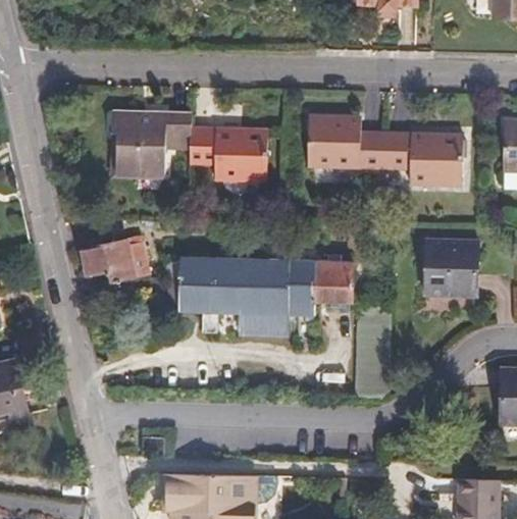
[(418,1),(418,0),(357,0),(378,0),(378,13),(385,13),(394,13),(394,1),(418,1)]
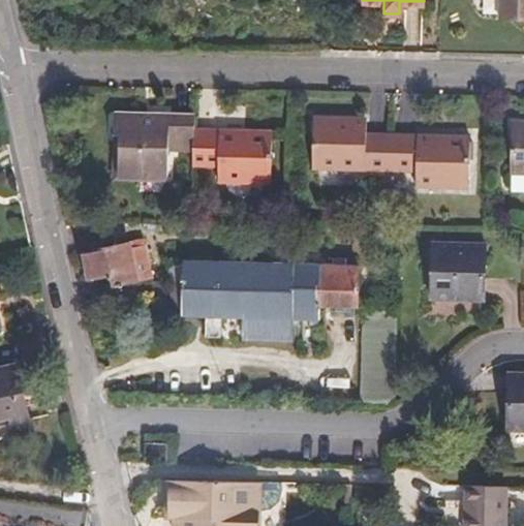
[(499,0),(499,8),(519,8),(519,20),(523,20),(523,0),(499,0)]
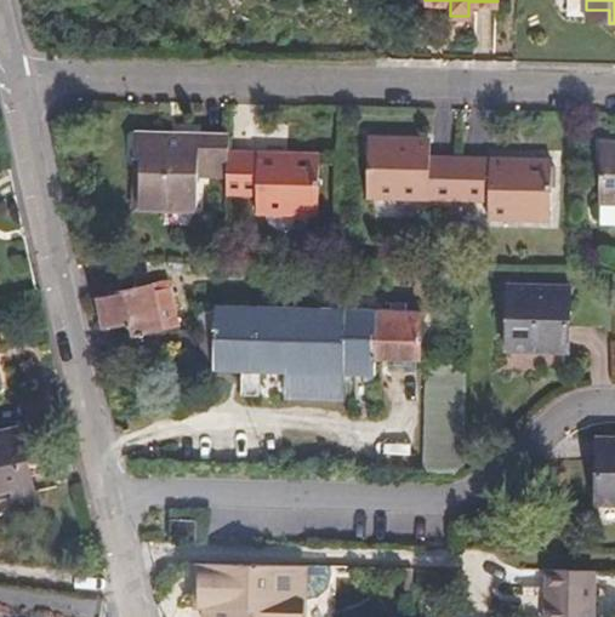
[(609,10),(586,10),(586,23),(609,23),(609,10)]
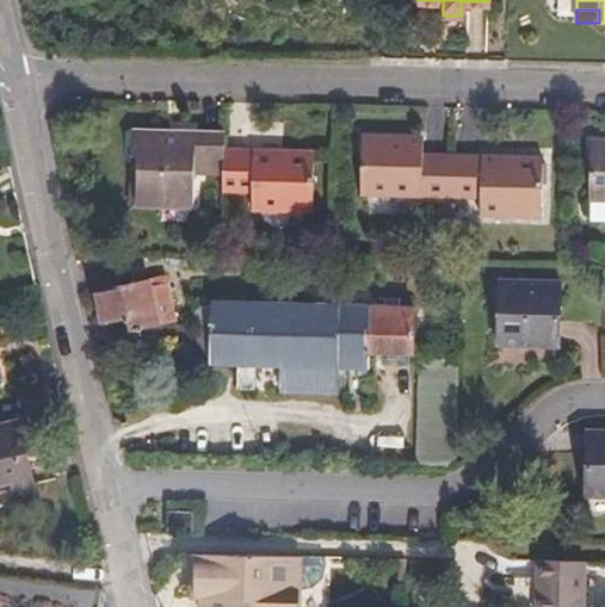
[(229,148),(229,134),(179,131),(179,138),(170,138),(131,137),(130,158),(136,158),(135,204),(192,206),(193,174),(228,175),(229,148)]
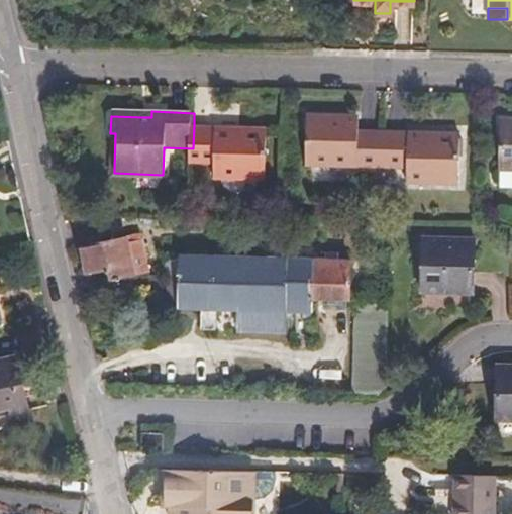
[(385,167),(386,129),(364,128),(355,128),(355,118),(337,117),(337,113),(306,112),(304,164),(385,167)]
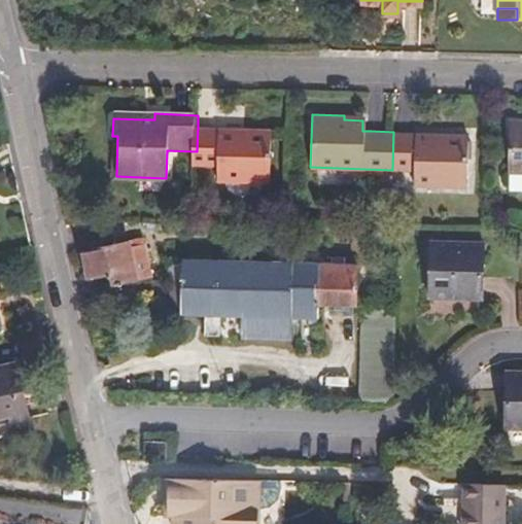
[(521,120),(507,120),(506,173),(521,173),(521,120)]
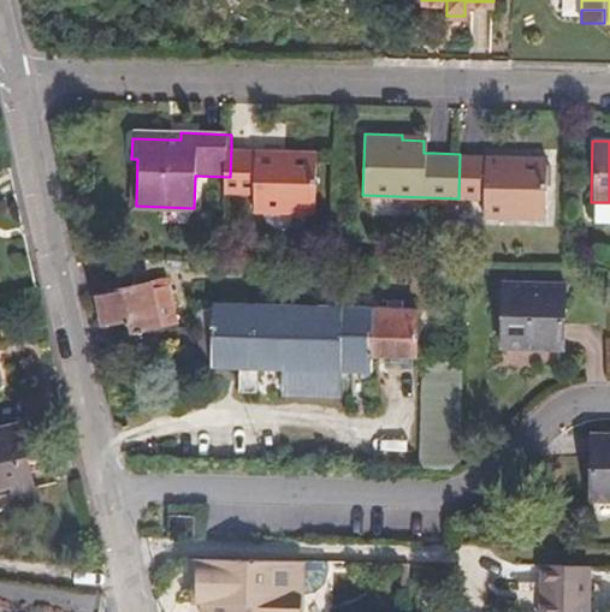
[(230,177),(229,192),(254,194),(254,212),(313,214),(315,153),(283,152),(283,156),(259,156),(259,150),(242,149),(231,149),(230,177)]
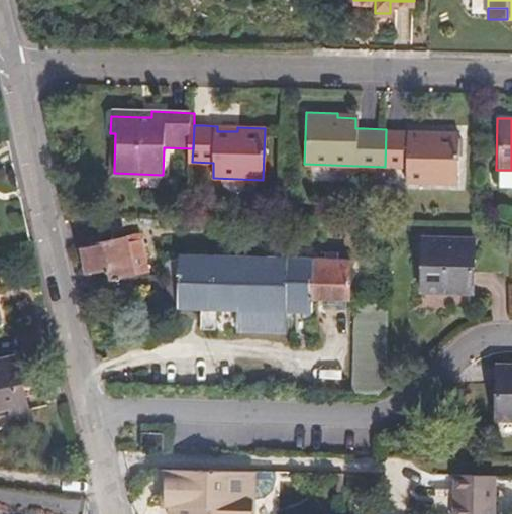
[(397,130),(386,129),(385,167),(404,168),(403,181),(456,183),(458,131),(419,130),(419,135),(407,135),(408,130),(397,130)]
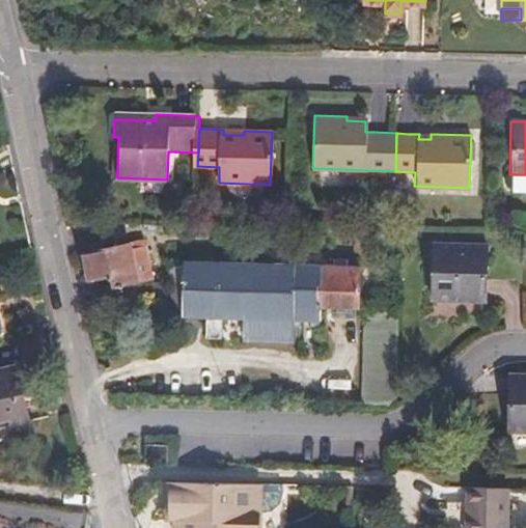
[(115,249),(123,284),(148,280),(138,243),(115,249)]
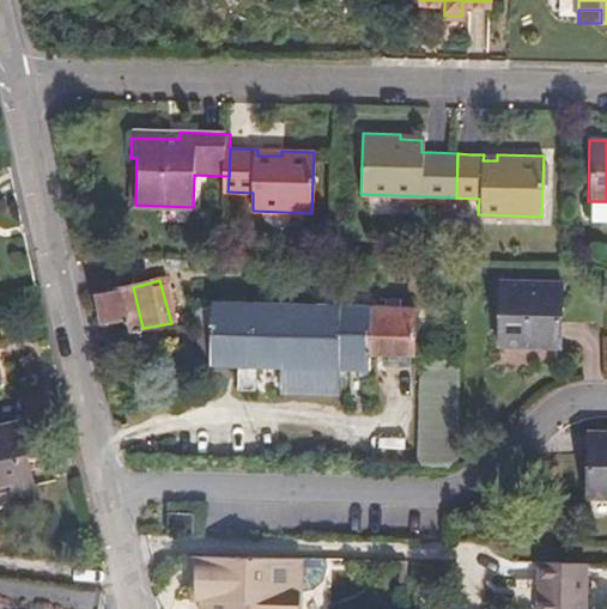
[(560,343),(560,282),(502,282),(502,343),(560,343)]
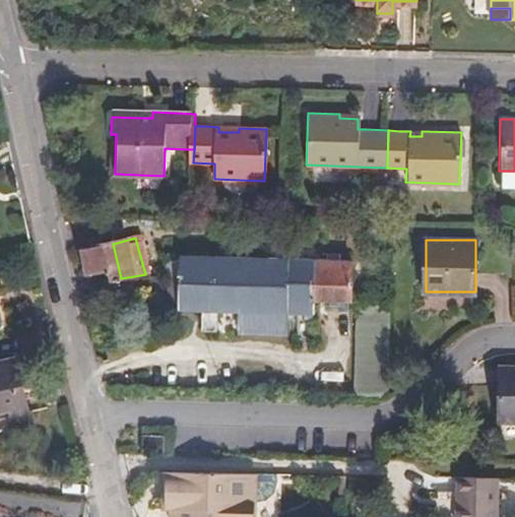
[(102,247),(91,249),(97,271),(93,278),(97,291),(122,285),(121,278),(113,244),(102,247)]
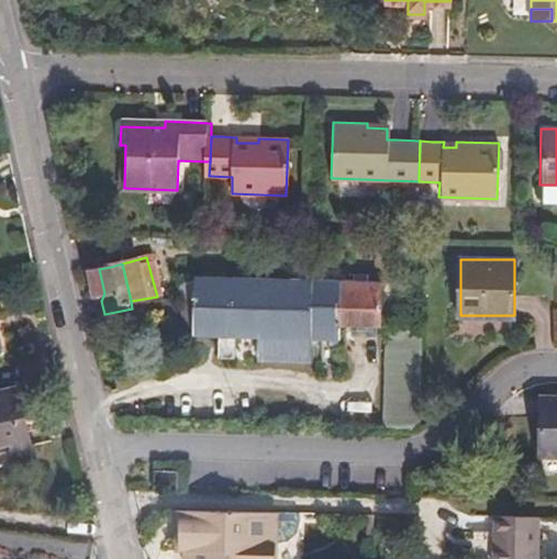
[(200,302),(199,336),(214,336),(233,337),(256,337),(256,362),(312,362),(312,339),(340,341),(340,324),(381,324),(381,281),(332,280),(332,288),(314,288),(314,280),(182,279),(181,302),(200,302)]
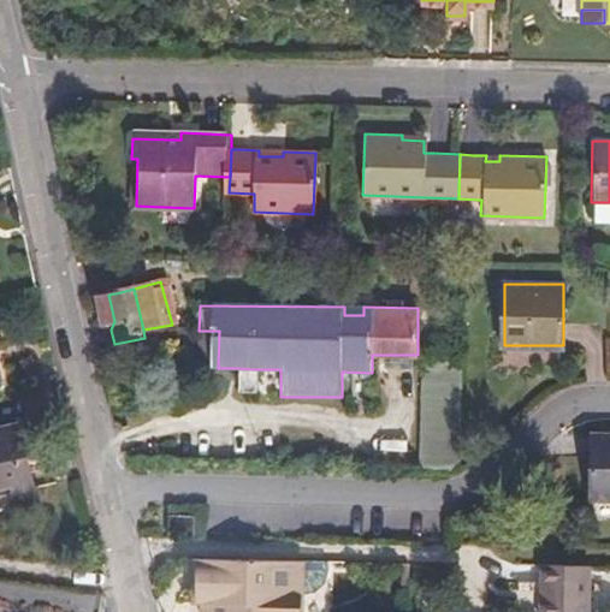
[(420,416),(420,440),(419,464),(465,465),(467,358),(421,357),(420,416)]
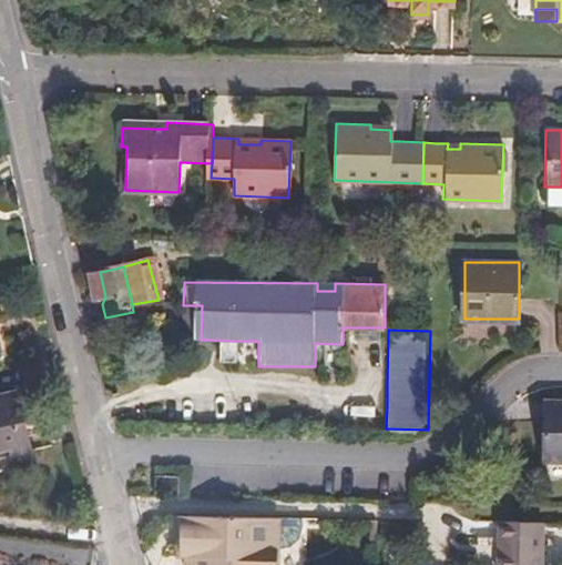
[(235,341),(216,340),(216,362),(234,362),(235,341)]
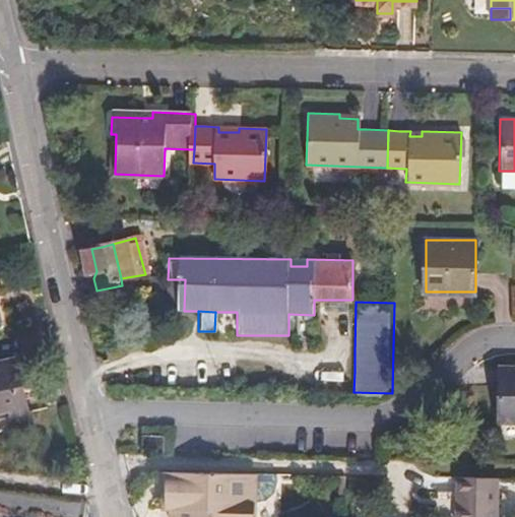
[(18,378),(13,354),(0,357),(0,418),(17,415),(9,379),(18,378)]
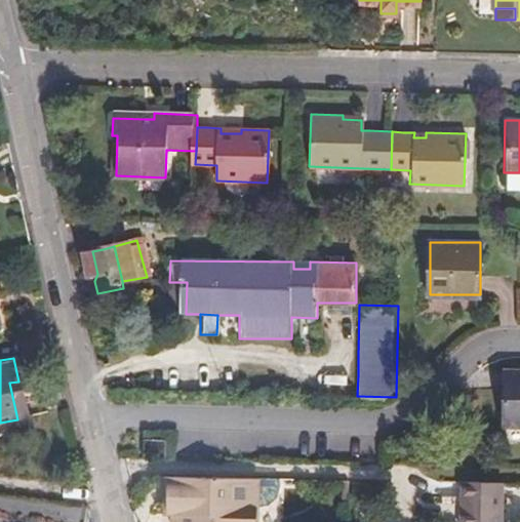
[(519,371),(504,372),(503,426),(519,426),(519,371)]
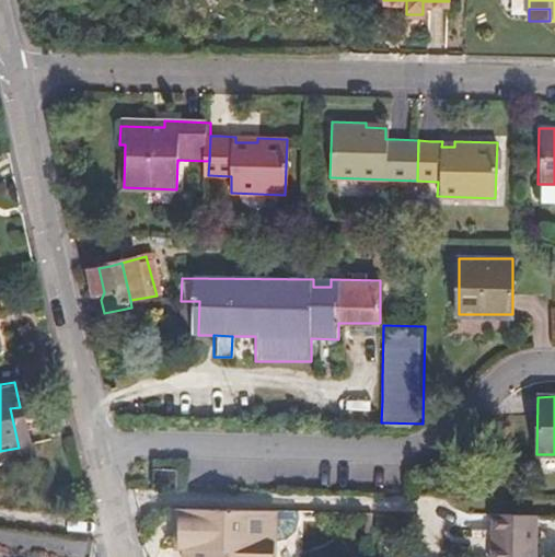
[(26,436),(20,407),(10,408),(19,448),(29,445),(26,436)]
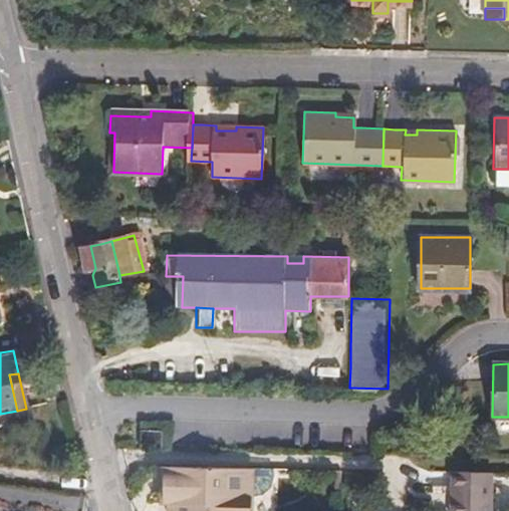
[(241,470),(172,468),(172,486),(171,508),(180,509),(180,510),(248,510),(249,495),(241,495),(241,470)]
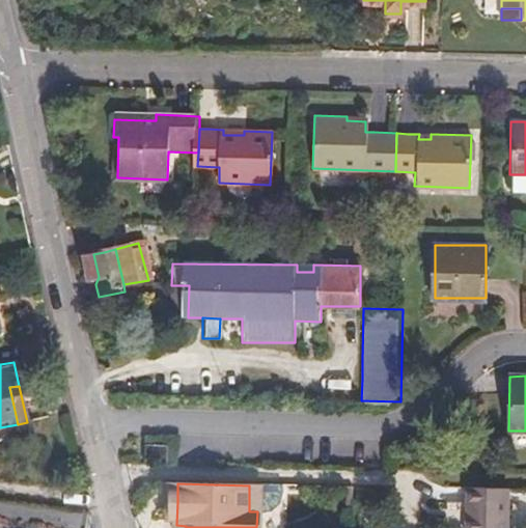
[(257,485),(249,485),(249,511),(257,511),(257,485)]
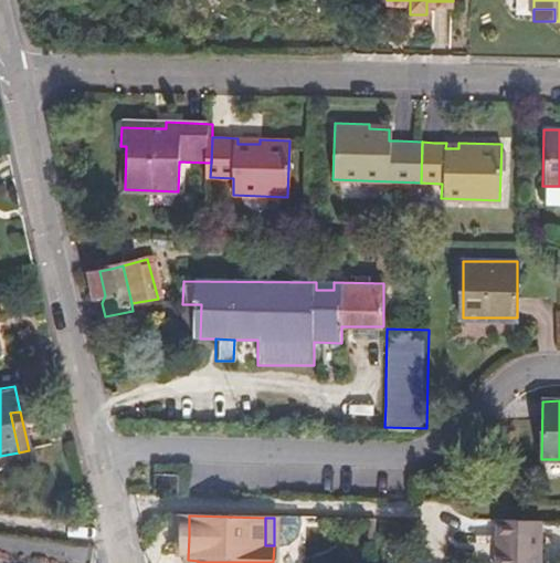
[(543,562),(545,521),(499,521),(499,546),(498,562),(543,562)]
